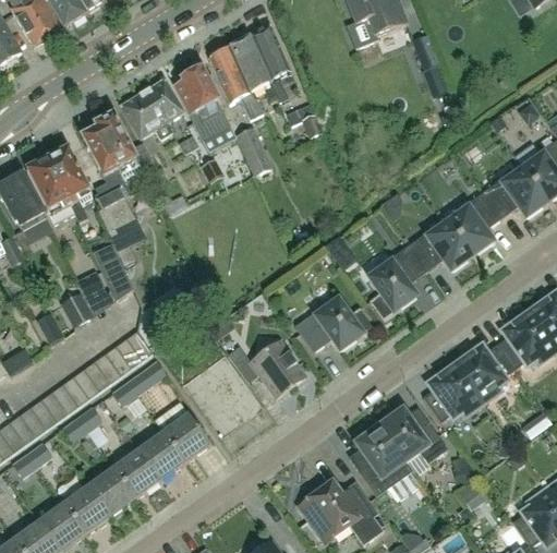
[(13,0),(16,4),(11,8),(34,46),(61,29),(43,0),(13,0)]
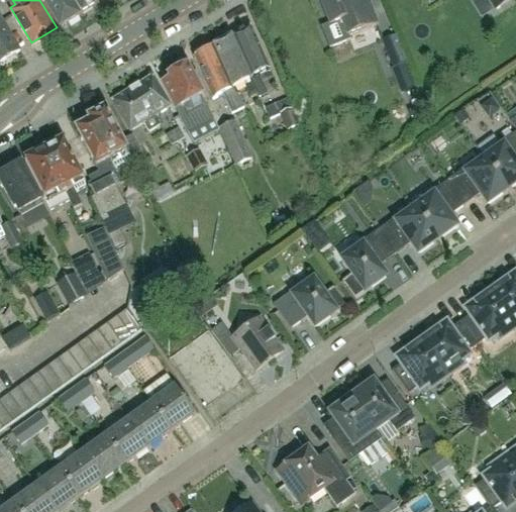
[(43,0),(59,24),(80,12),(73,0),(43,0)]
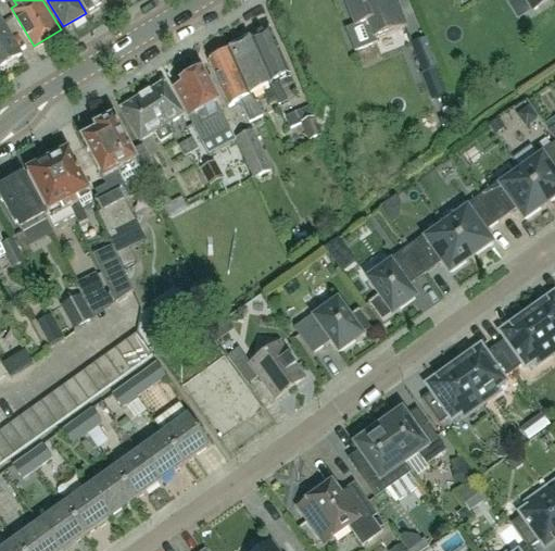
[(78,0),(86,13),(102,3),(101,0),(78,0)]
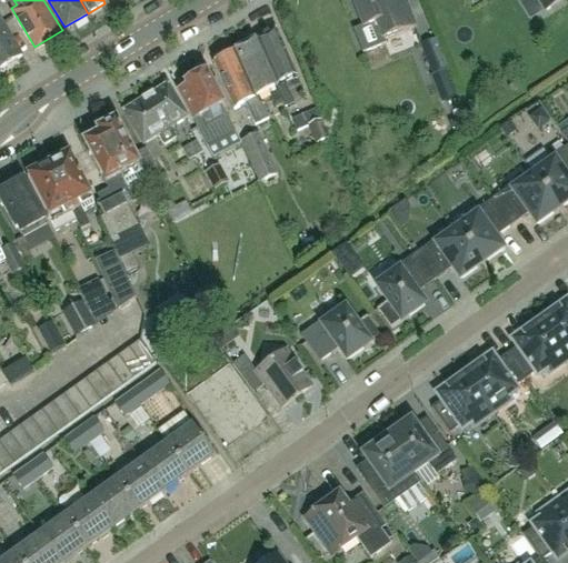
[(352,0),(361,21),(352,26),(361,49),(385,40),(384,34),(416,22),(407,0),(388,0),(382,2),(381,0),(352,0)]
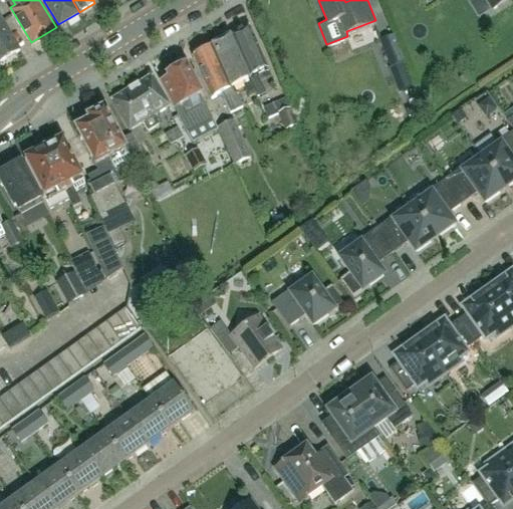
[(0,15),(0,58),(19,47),(0,15)]
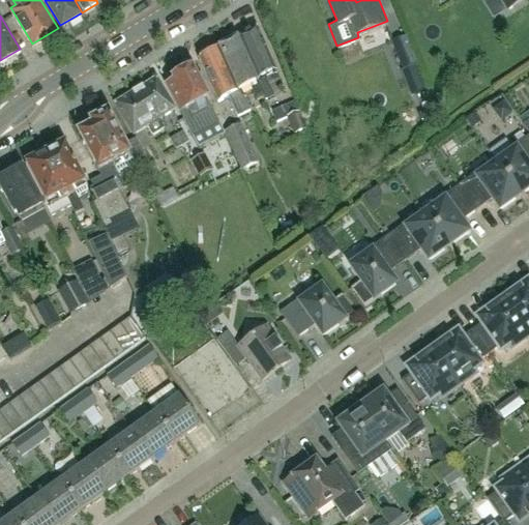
[(255,25),(236,35),(256,79),(263,94),(265,96),(273,92),(264,75),(274,68),(255,25)]
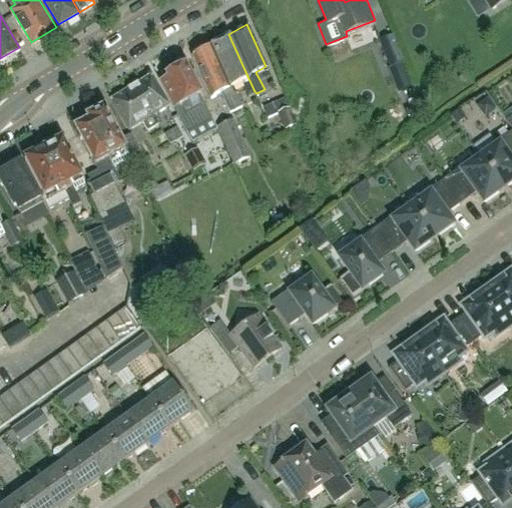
[(392,30),(377,36),(389,64),(403,58),(392,30)]
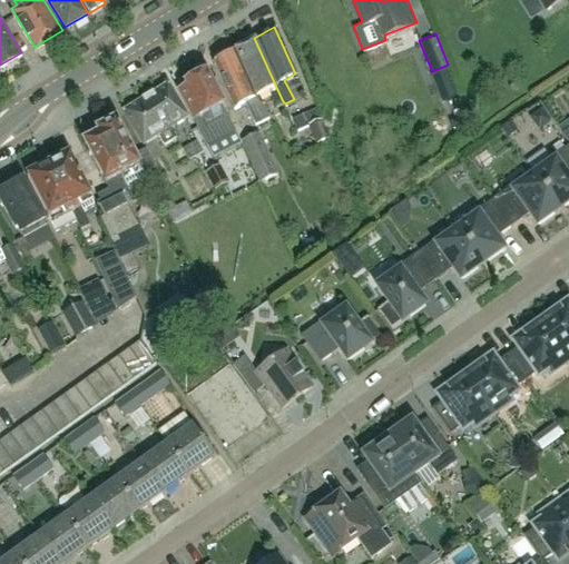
[(236,47),(234,49),(258,104),(261,101),(265,100),(261,91),(267,88),(275,105),(283,101),(275,85),(254,38),(253,39),(246,37),(238,41),(236,47)]
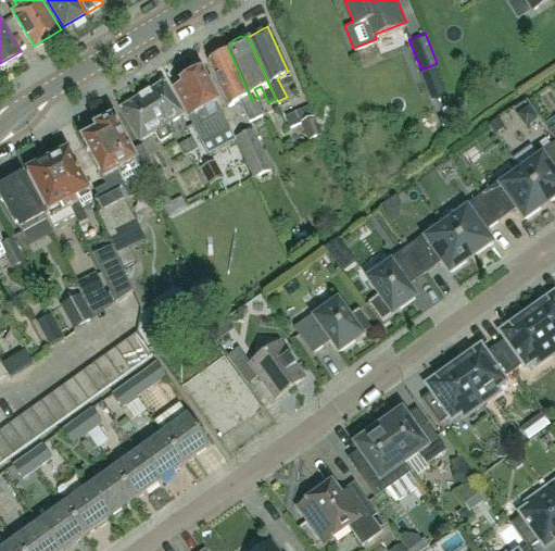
[(212,55),(207,58),(228,103),(239,98),(249,117),(261,112),(259,107),(254,99),(252,101),(228,48),(226,49),(221,47),(213,51),(212,55)]
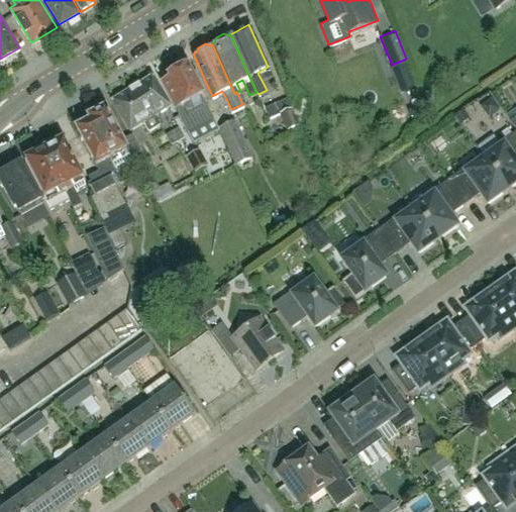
[(174,106),(187,130),(212,116),(185,65),(183,67),(178,65),(172,68),(171,73),(168,74),(170,78),(163,82),(175,105),(174,106)]
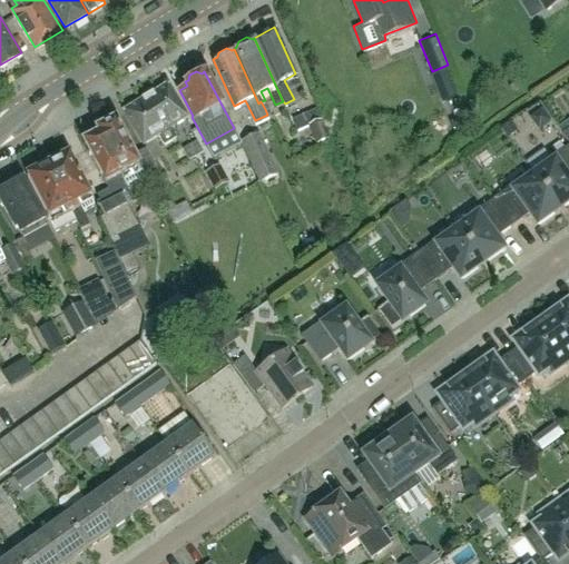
[(168,81),(145,95),(170,136),(175,134),(169,125),(188,114),(168,81)]
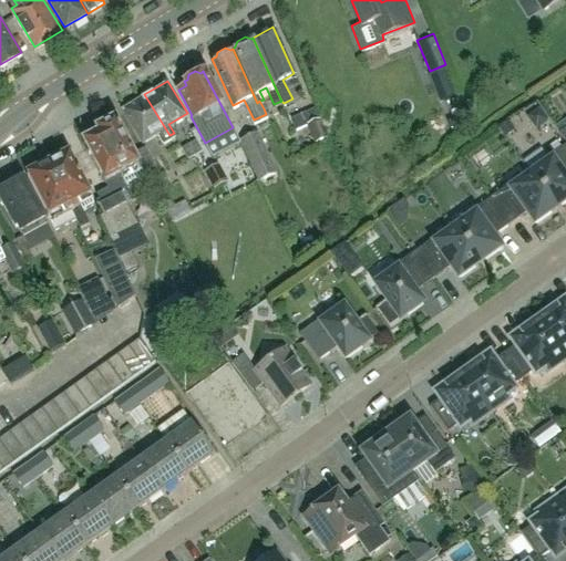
[(127,104),(122,107),(142,141),(156,132),(161,141),(170,135),(144,94),(139,97),(137,95),(135,94),(126,100),(126,102),(127,104)]
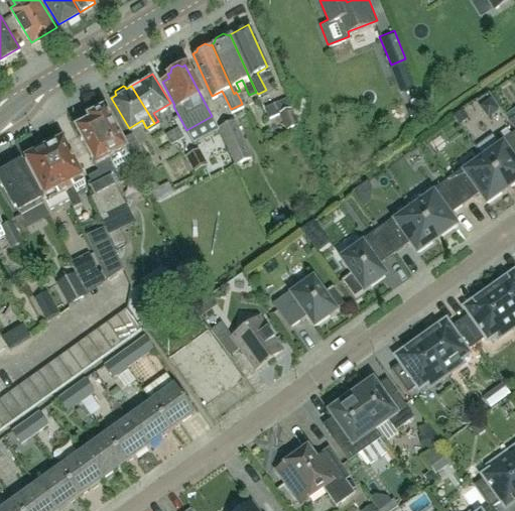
[(514,104),(504,111),(509,118),(514,126),(514,104)]
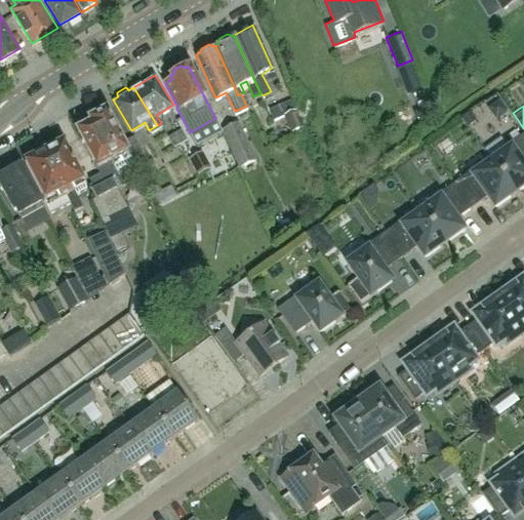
[(301,124),(294,107),(282,112),(289,130),(301,124)]
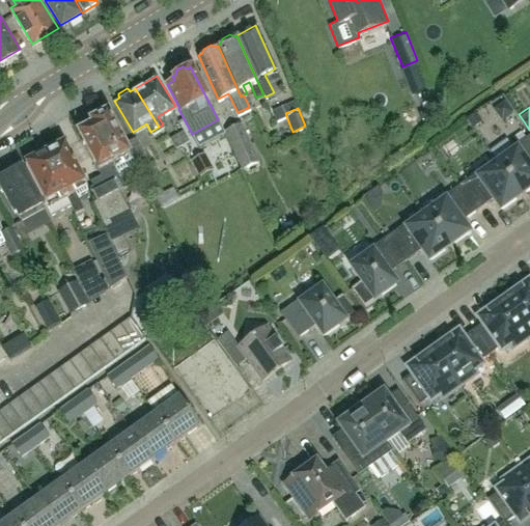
[(91,123),(77,131),(98,169),(98,168),(101,174),(89,180),(92,186),(89,187),(94,197),(91,199),(117,254),(130,248),(122,234),(139,226),(131,212),(112,176),(118,173),(116,170),(136,160),(124,139),(122,140),(107,110),(92,117),(91,123)]
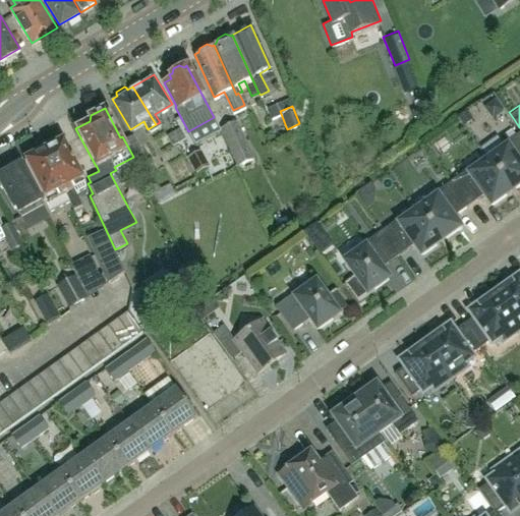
[(219,126),(235,164),(253,156),(235,118),(219,126)]
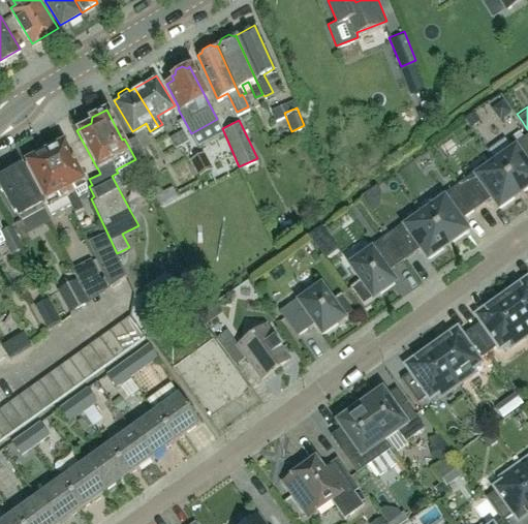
[(182,127),(168,134),(174,145),(187,137),(182,127)]
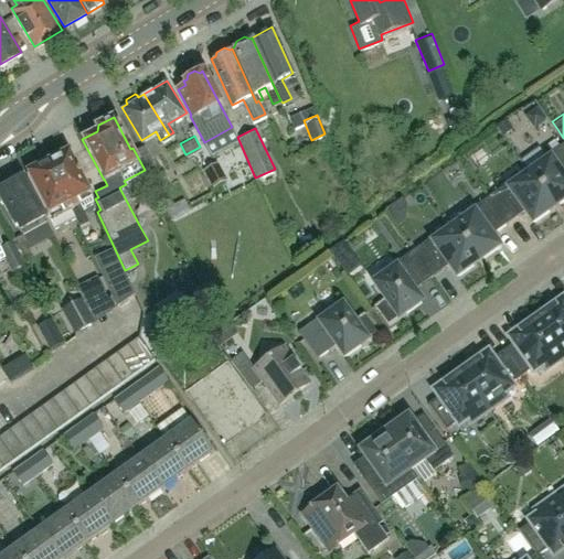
[(563,141),(546,153),(549,157),(529,170),(554,204),(563,196),(563,141)]
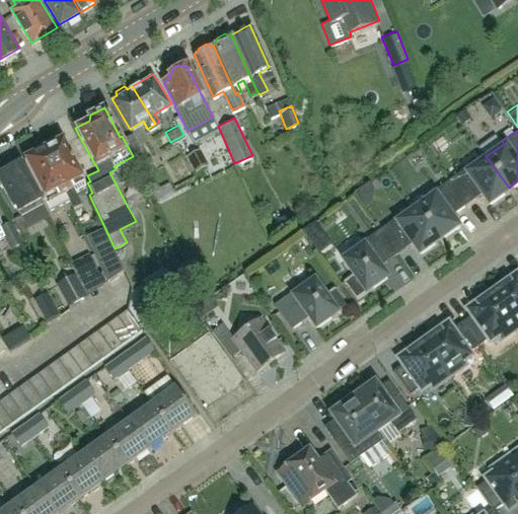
[(131,131),(122,136),(133,156),(150,188),(158,185),(150,168),(151,167),(131,131)]
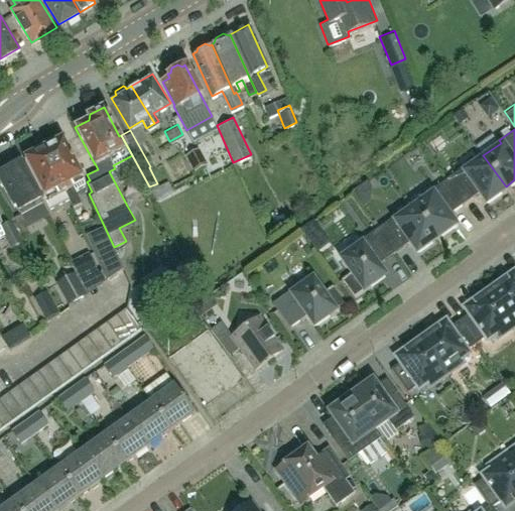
[(57,136),(41,144),(68,199),(72,207),(80,202),(74,189),(86,182),(82,175),(83,174),(63,138),(61,139),(57,136)]
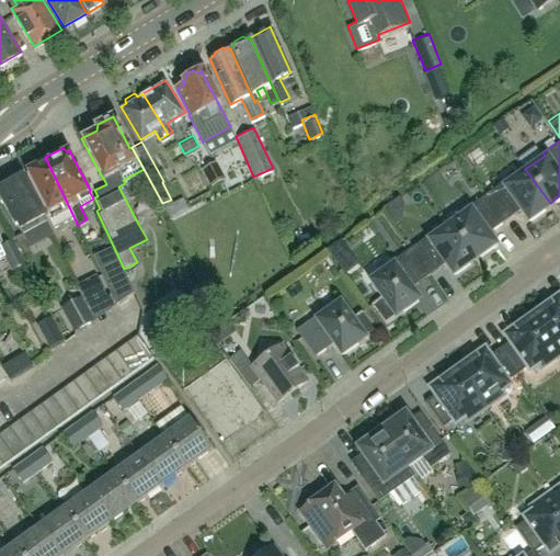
[(73,216),(45,157),(27,167),(27,171),(25,172),(54,226),(73,216)]
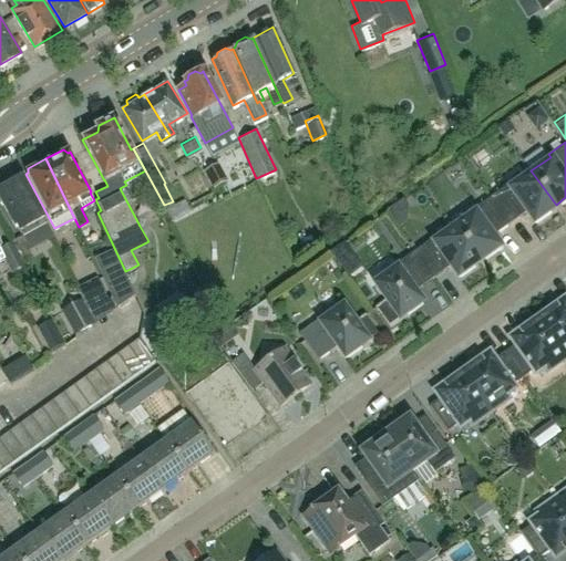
[(218,159),(203,167),(211,184),(227,176),(218,159)]
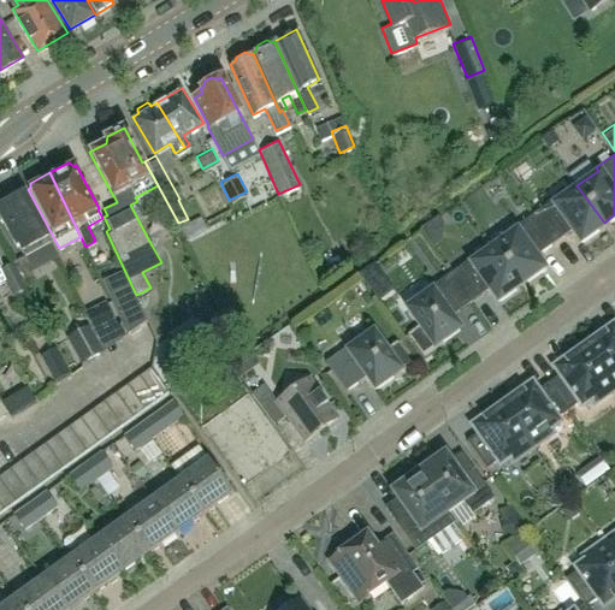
[(604,223),(577,185),(556,201),(554,197),(533,212),(554,241),(573,227),(581,238),(604,223)]
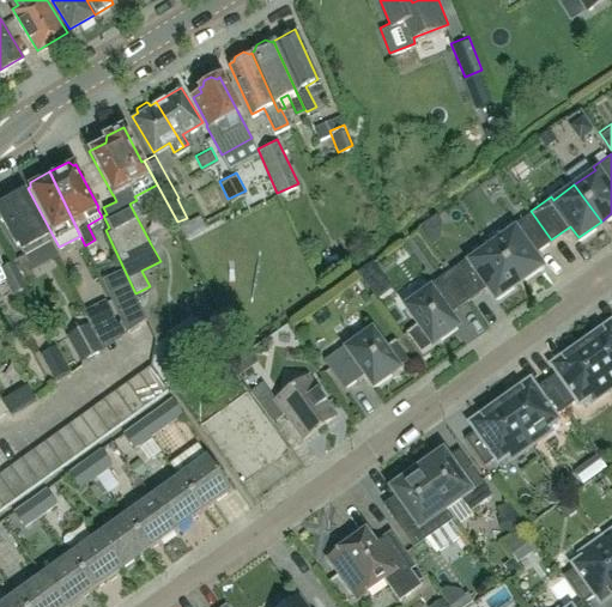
[(0,216),(14,243),(17,242),(23,254),(49,240),(23,192),(13,198),(7,195),(0,199),(0,216)]
